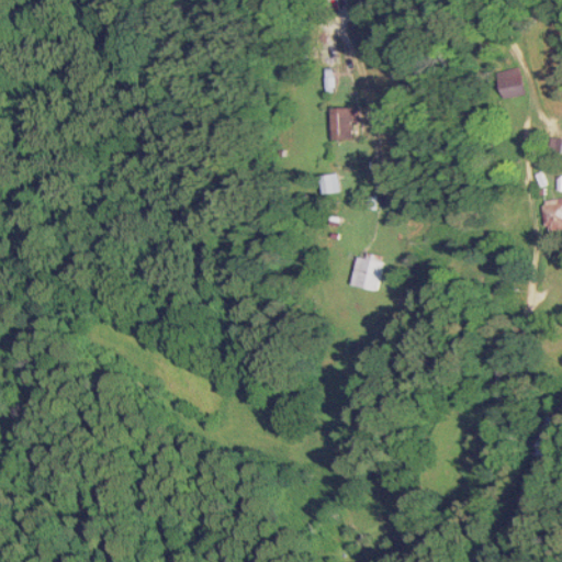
[(519,94),(515,67),(491,70),(495,99),(519,94)]
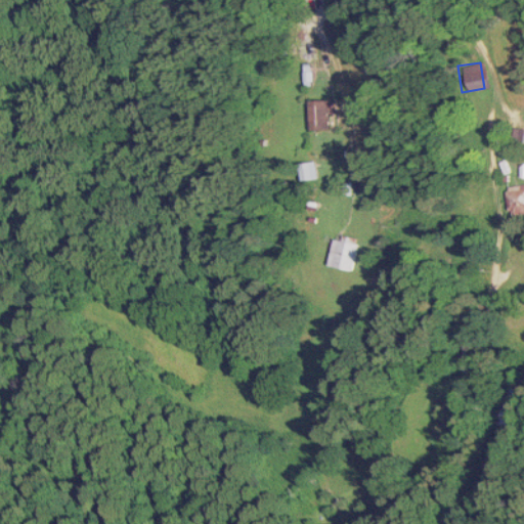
[(305,99),(305,130),(326,130),(326,113),(333,113),(333,99),(305,99)]
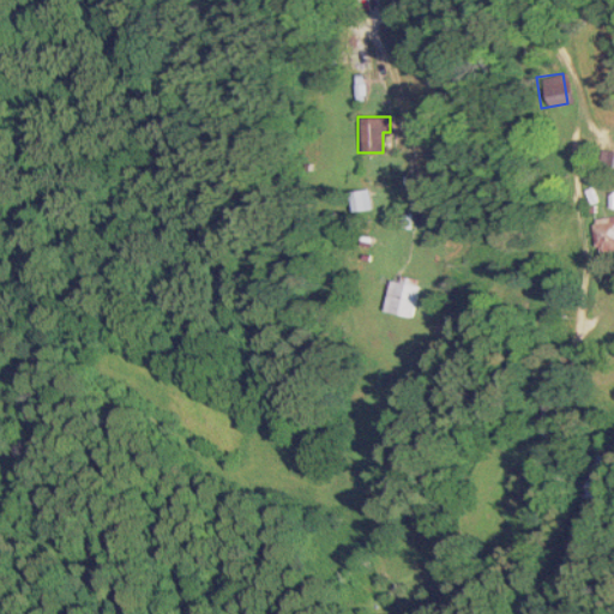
[(609,172),(612,150),(593,148),(590,169),(609,172)]
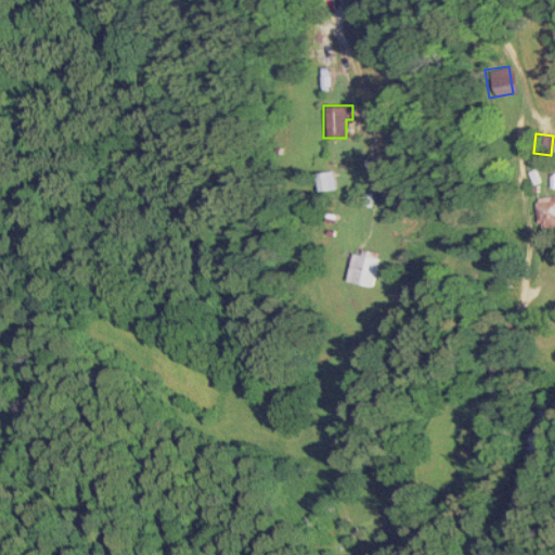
[(319,191),(334,191),(334,170),(319,170),(319,191)]
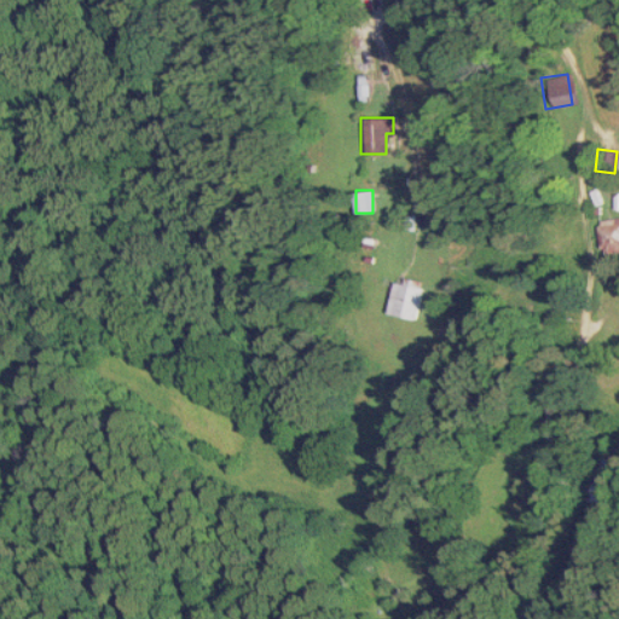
[(618,218),(599,220),(602,253),(618,250),(618,218)]
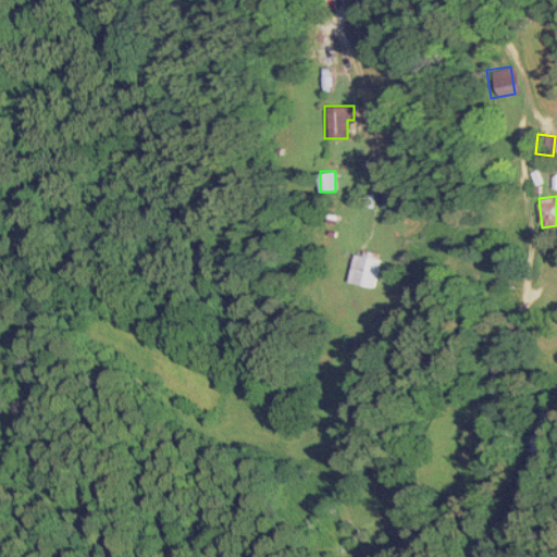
[(353,250),(348,284),(374,287),(379,254),(353,250)]
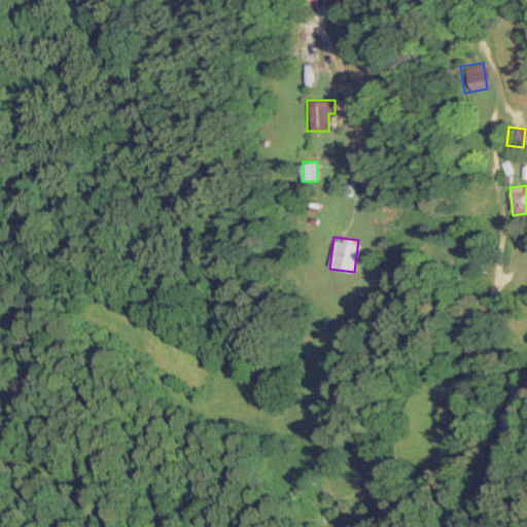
All buildings are outlined.
